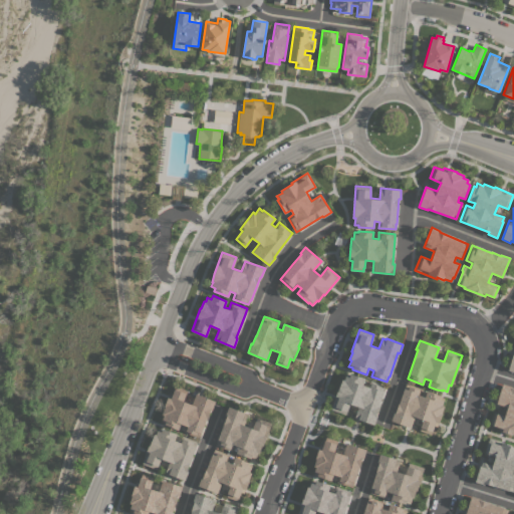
[(330,409),(338,387),(339,387),(342,379),(343,379),(346,373),(350,374),(350,373),(360,377),(360,376),(364,378),(362,383),(367,386),(369,380),(386,386),(383,391),(384,391),(375,415),(377,416),(374,425),(354,418),(358,407),(349,404),(345,414),(330,409)]
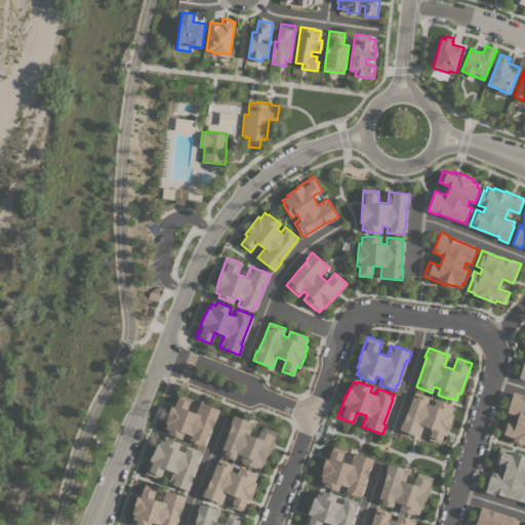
[(399,430),(402,419),(404,420),(414,391),(430,397),(428,403),(434,405),(436,399),(441,400),(441,401),(450,404),(450,405),(454,406),(451,413),(453,414),(450,421),(451,422),(448,432),(447,432),(446,435),(443,434),(440,443),(428,439),(432,429),(423,426),(419,437),(399,430)]
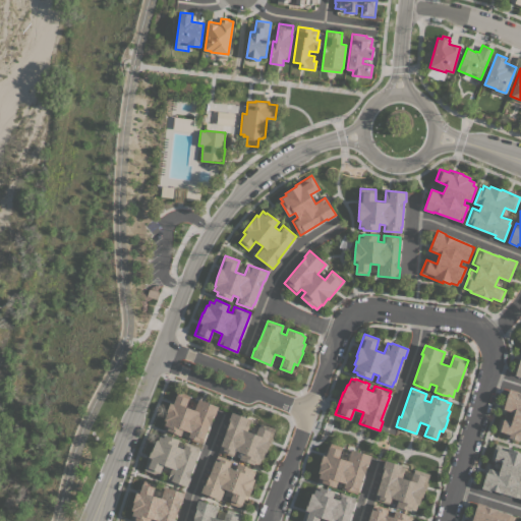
[(509,389),(517,391),(516,393),(520,394),(520,440),(519,440),(518,441),(509,438),(509,437),(505,436),(506,432),(497,429),(500,418),(511,421),(514,412),(503,409),(509,389)]
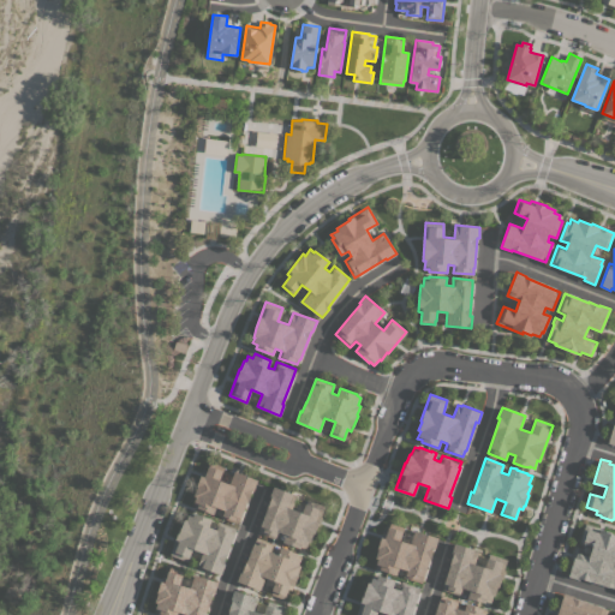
[(257,479),(254,490),(252,490),(249,500),(248,500),(238,524),(220,517),(222,511),(216,507),(213,514),(197,507),(197,506),(193,505),(196,496),(193,495),(197,487),(196,487),(203,471),(207,472),(210,461),(225,466),(219,479),(230,483),(234,471),(257,479)]
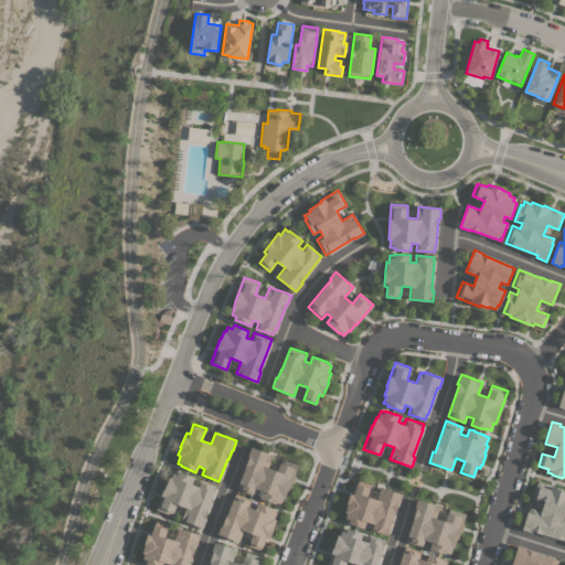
[(298,465),(295,475),(289,490),(288,490),(285,498),(284,497),(280,503),(276,502),(276,504),(259,498),(263,491),(257,489),(255,496),(237,489),(249,457),(247,457),(252,447),(273,456),(268,467),(278,471),(283,459),(298,465)]
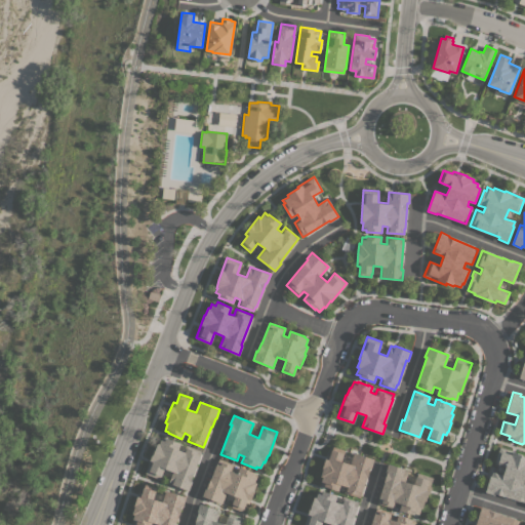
[(145,473),(154,450),(155,450),(158,443),(159,444),(161,439),(165,440),(166,437),(175,441),(176,441),(180,442),(178,449),(183,451),(186,444),(201,450),(199,456),(200,456),(191,480),(192,481),(189,490),(172,484),(172,483),(169,482),(172,472),(164,469),(160,479),(145,473)]
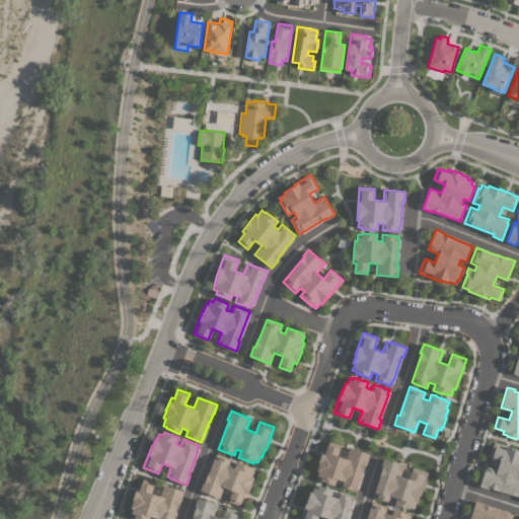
[(370,453),(367,462),(366,462),(363,470),(356,492),(340,487),(342,480),(337,479),(335,485),(320,480),(321,477),(317,475),(318,471),(316,470),(319,463),(318,463),(322,449),(326,450),(328,441),(341,444),(337,456),(346,458),(350,447),(370,453)]
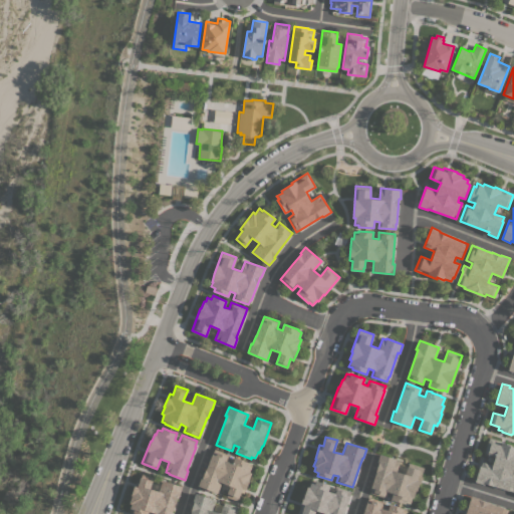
[(489,437),(511,445),(513,446),(513,471),(513,474),(513,492),(485,482),(484,484),(475,482),(481,461),(493,465),(496,456),(484,453),(489,437)]
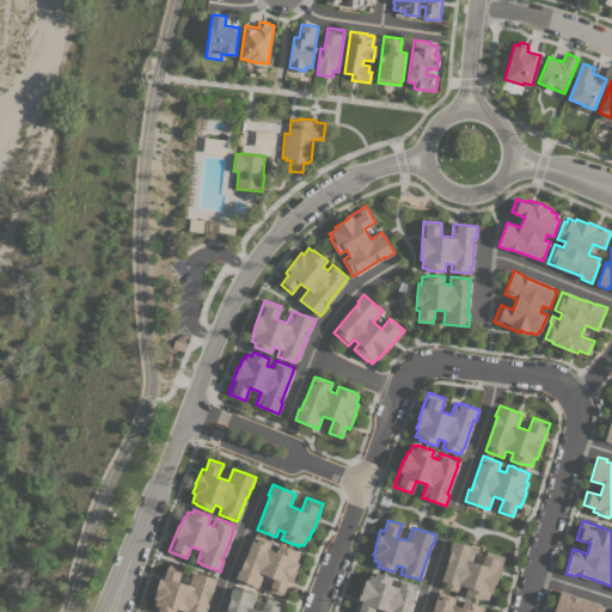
[(236,579),(240,568),(242,568),(256,534),(274,542),(270,549),(276,551),(280,544),(285,545),(285,548),(300,554),(297,562),(299,562),(295,570),(297,571),(293,582),(292,582),(289,587),(287,586),(282,597),(269,591),(274,579),(264,575),(258,587),(236,579)]
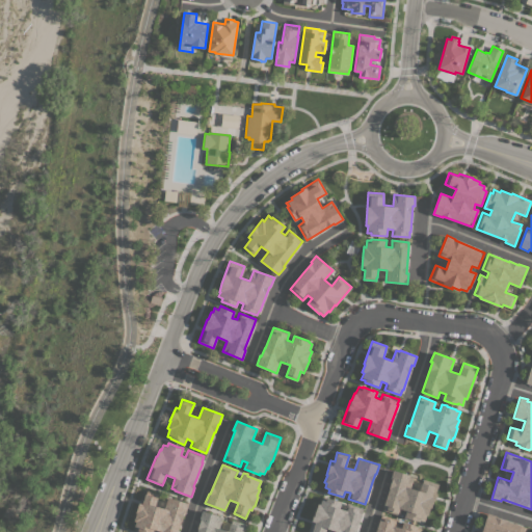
[(410,475),(409,476),(414,477),(410,486),(420,489),(423,479),(439,483),(431,508),(430,507),(428,515),(426,514),(424,521),(420,520),(420,522),(404,517),(406,510),(401,508),(399,514),(382,510),(393,477),(391,476),(393,470),(410,475)]
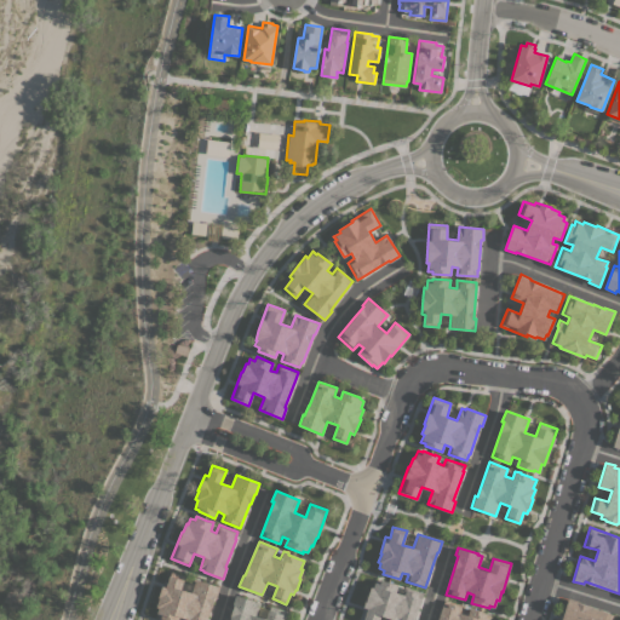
[(219,586),(216,598),(213,597),(206,619),(185,619),(187,619),(179,616),(178,619),(164,619),(160,619),(161,616),(156,615),(159,607),(156,607),(159,598),(159,597),(162,585),(162,586),(165,581),(168,583),(171,572),(185,575),(181,589),(191,592),(195,579),(219,586)]
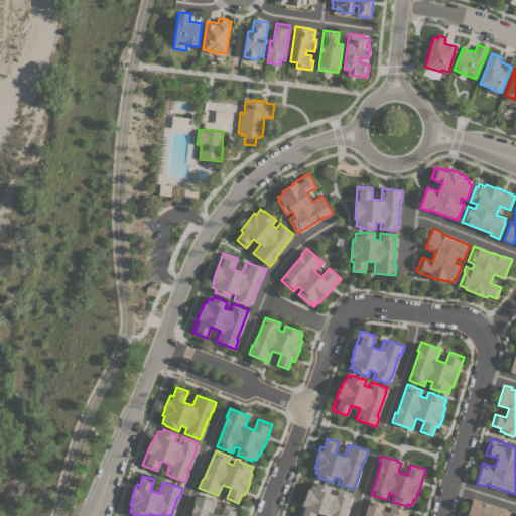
[(298,515),(305,496),(306,496),(308,488),(310,489),(312,483),(316,484),(316,482),(332,487),(330,492),(335,494),(337,488),(353,493),(345,515),(325,515),(326,515),(316,512),(314,515),(298,515)]
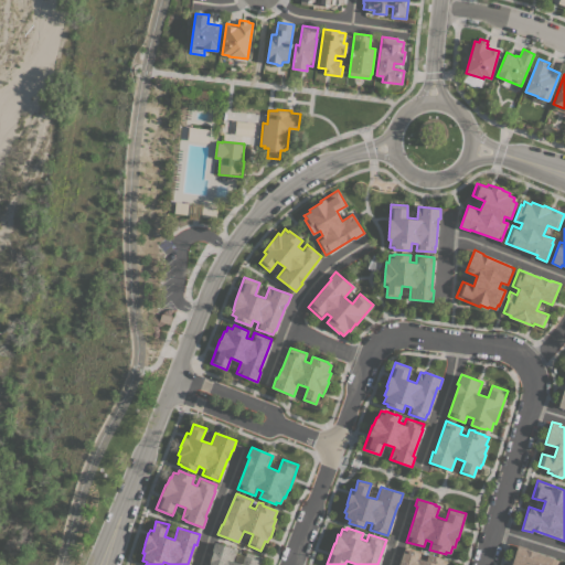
[(263,557),(259,564),(209,564),(214,550),(212,550),(214,542),(232,547),(232,548),(236,550),(233,561),(243,564),(246,552),(263,557)]
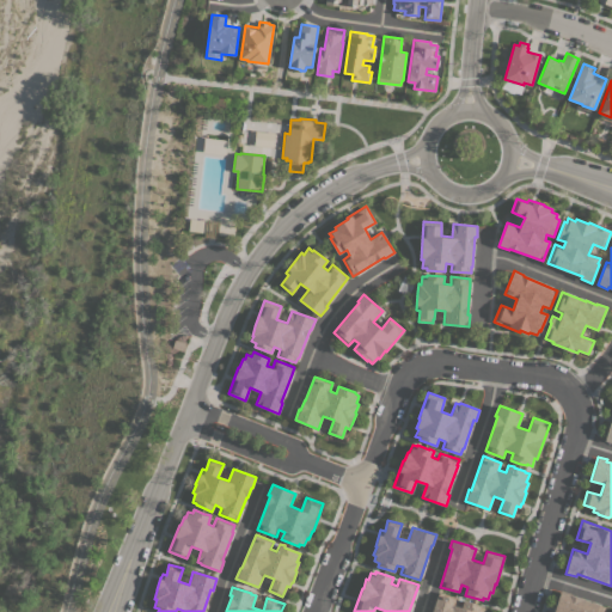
[(554,611),(561,591),(571,593),(571,594),(582,598),(581,599),(606,606),(604,611),(554,611)]
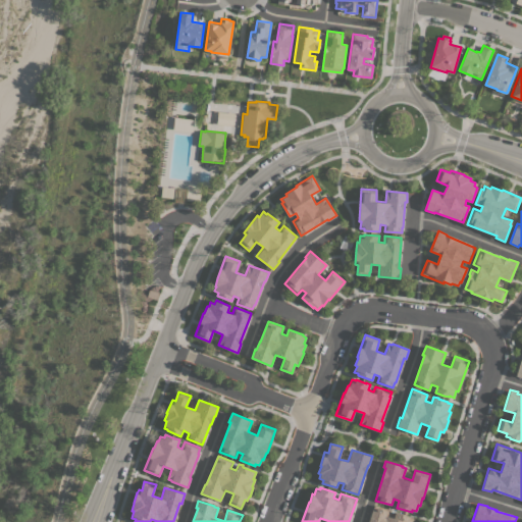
[(390,510),(388,516),(394,518),(396,511),(406,514),(406,515),(410,516),(410,517),(414,518),(412,521),(368,521),(374,505),(390,510)]
